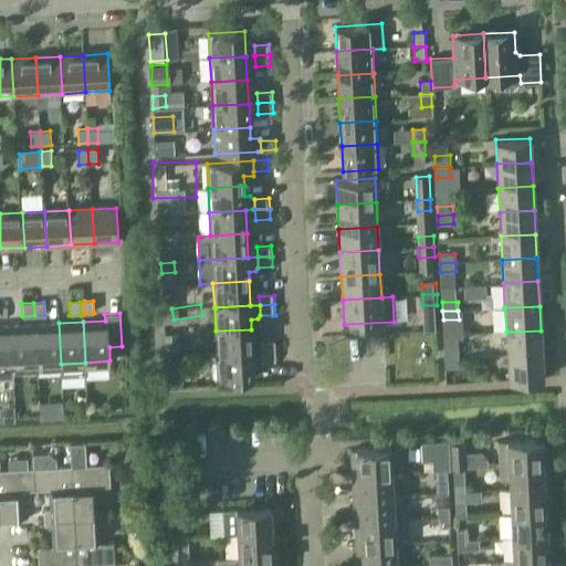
[(37,365),(61,364),(59,323),(34,325),(37,365)]
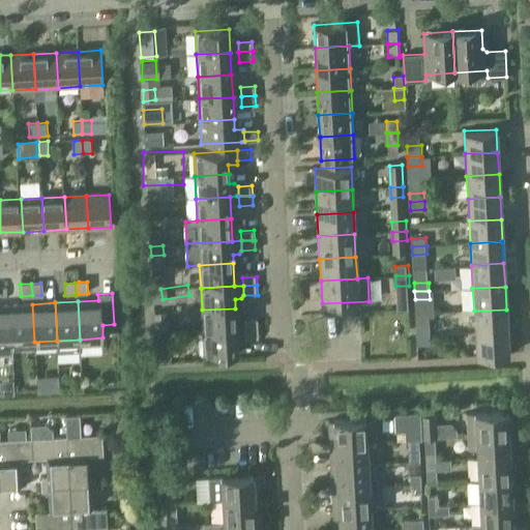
[(13,343),(34,342),(32,304),(11,305),(13,343)]
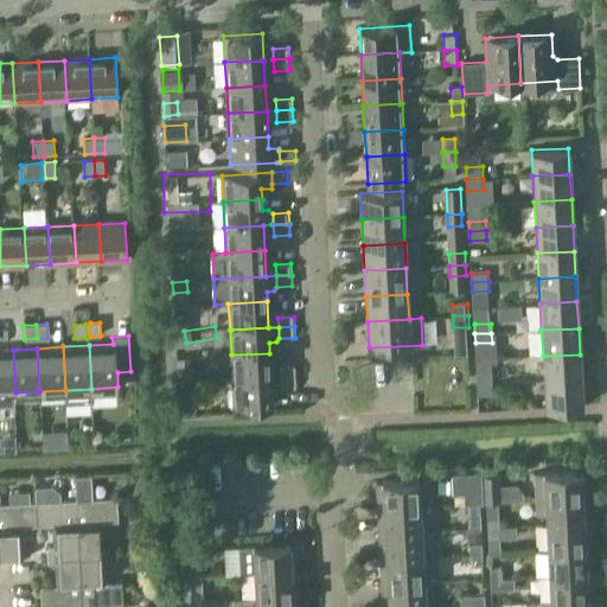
[(0,394),(16,393),(13,350),(0,350),(0,394)]
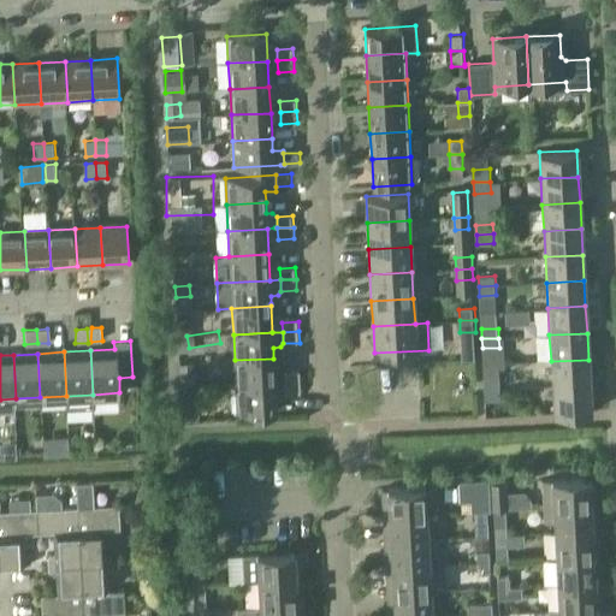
[(236,386),(276,384),(273,359),(235,360),(236,386)]
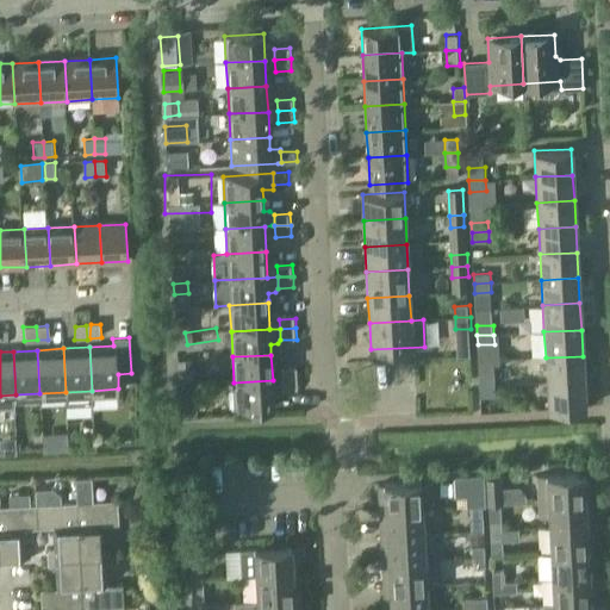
[(547,384),(584,381),(583,356),(546,358),(547,384)]
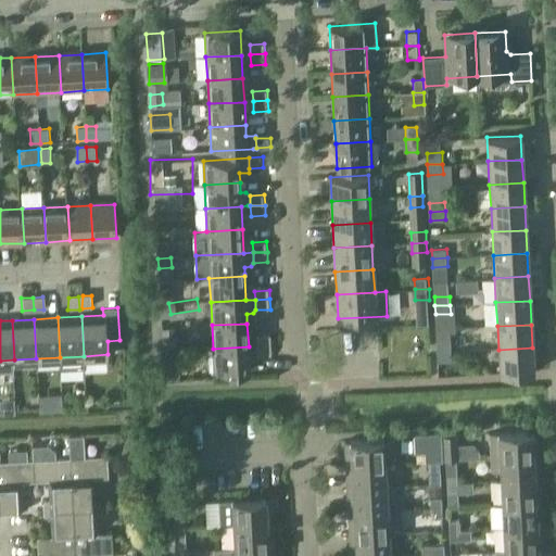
[(177,333),(162,335),(163,346),(177,345),(177,333)]
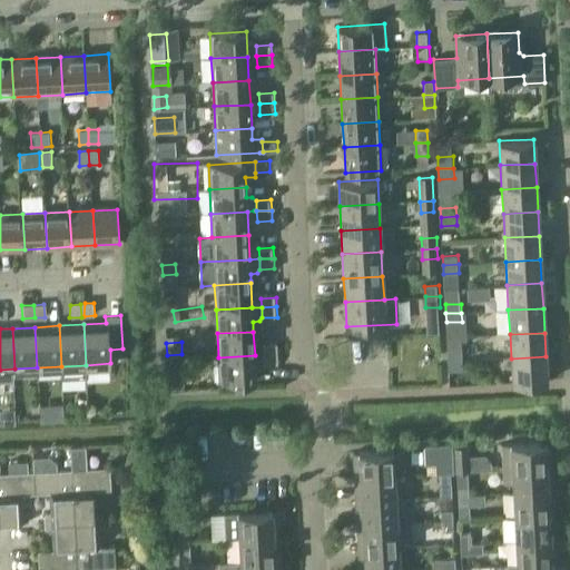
[(264,355),(279,354),(278,344),(264,344),(264,355)]
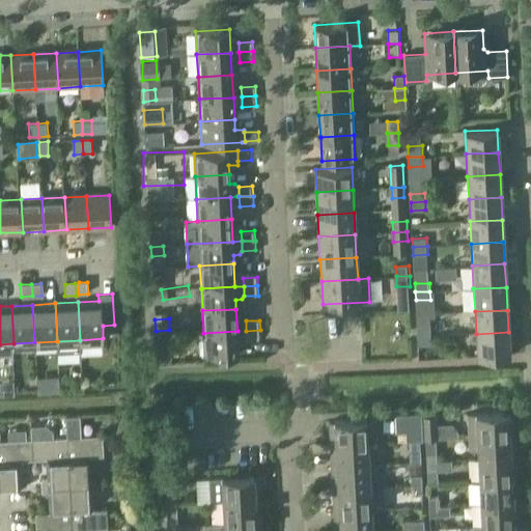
[(417,337),(431,336),(431,328),(417,329),(417,337)]
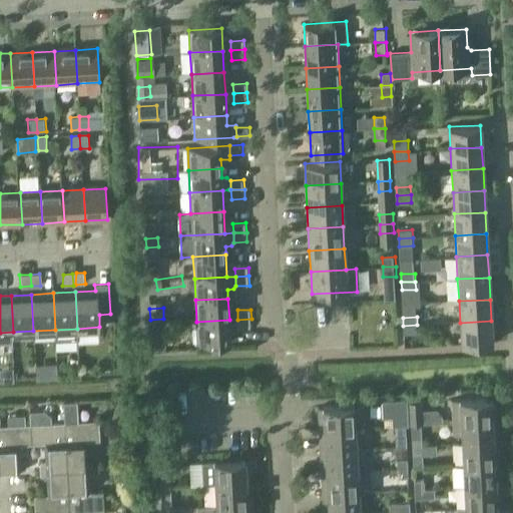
[(251,319),(237,320),(238,330),(251,329),(251,319)]
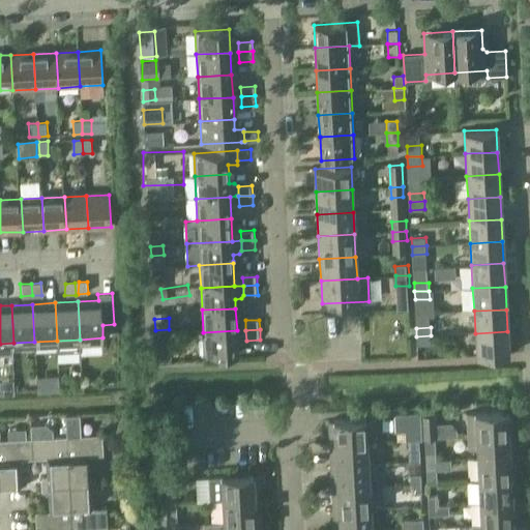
[(237,330),(203,332),(204,355),(238,353),(237,330)]
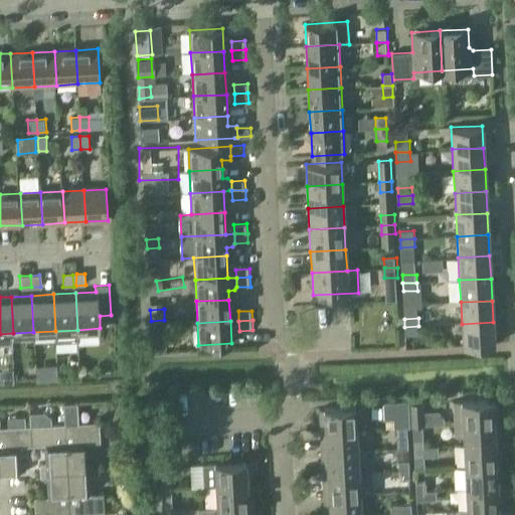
[(493,322),(462,324),(463,345),(494,344),(493,322)]
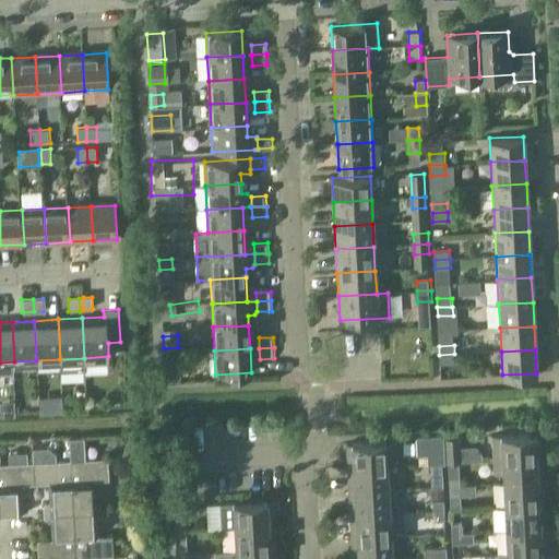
[(454,354),(439,355),(440,364),(455,364),(454,354)]
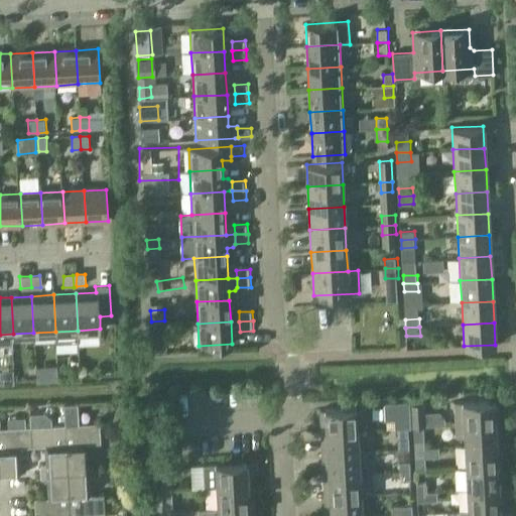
[(455,425),(499,422),(498,400),(454,402),(455,425)]
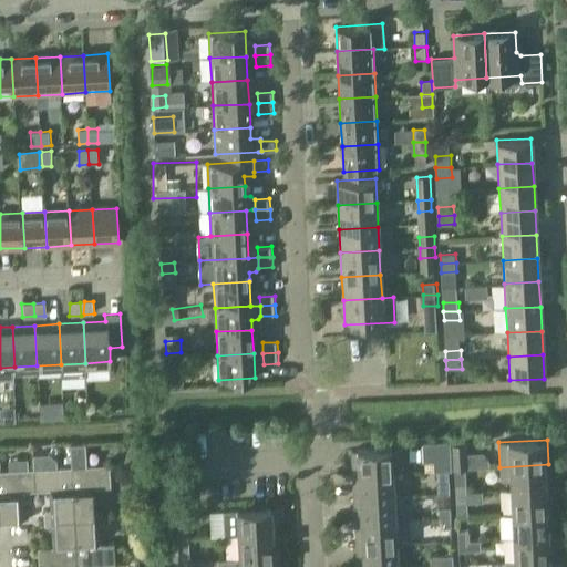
[(75,517),(96,516),(94,488),(111,487),(110,464),(85,465),(84,443),(71,444),(75,517)]
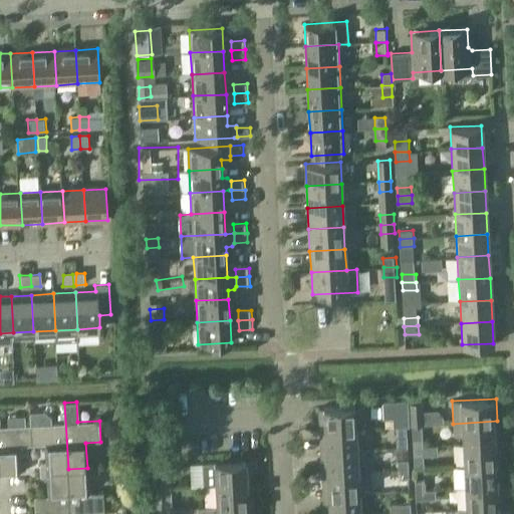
[(409,404),(411,426),(425,424),(424,403),(409,404)]
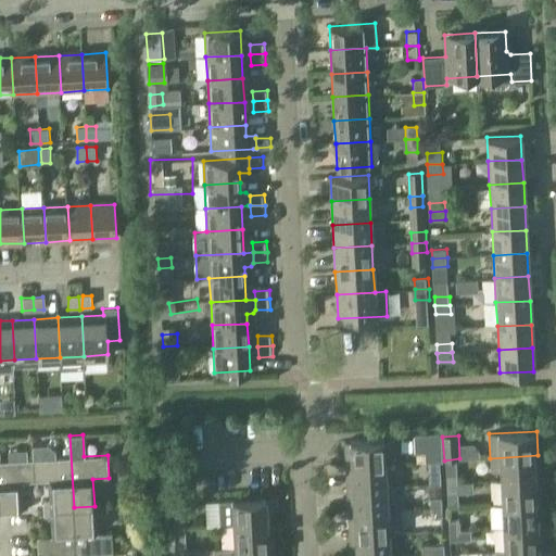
[(430,462),(442,460),(441,437),(417,438),(418,453),(428,452),(429,462),(430,462)]
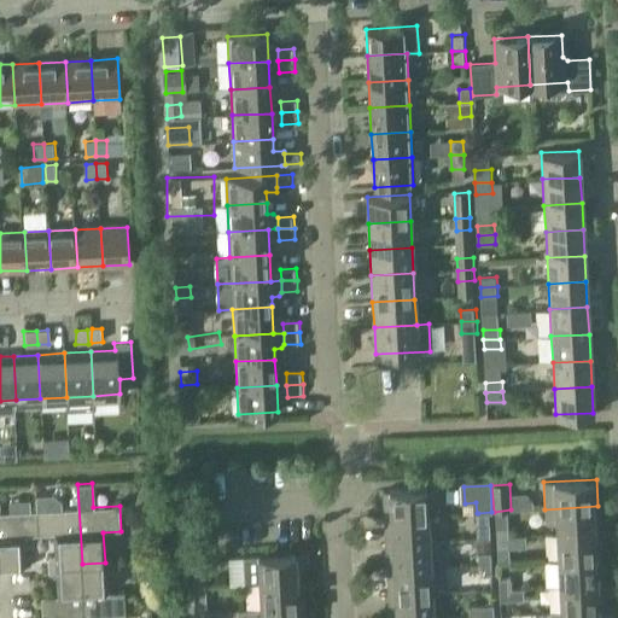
[(436,488),(407,490),(383,491),(384,518),(427,516),(427,507),(436,506),(436,488)]
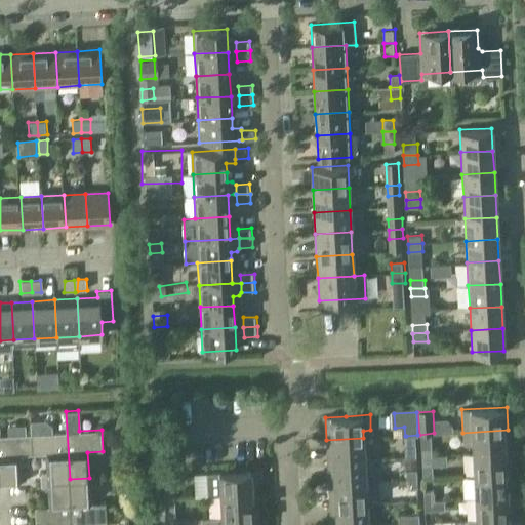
[(45,420),(31,421),(33,454),(46,453),(47,473),(43,473),(41,476),(41,485),(44,488),(48,488),(47,480),(70,479),(67,432),(52,433),(52,428),(45,420)]
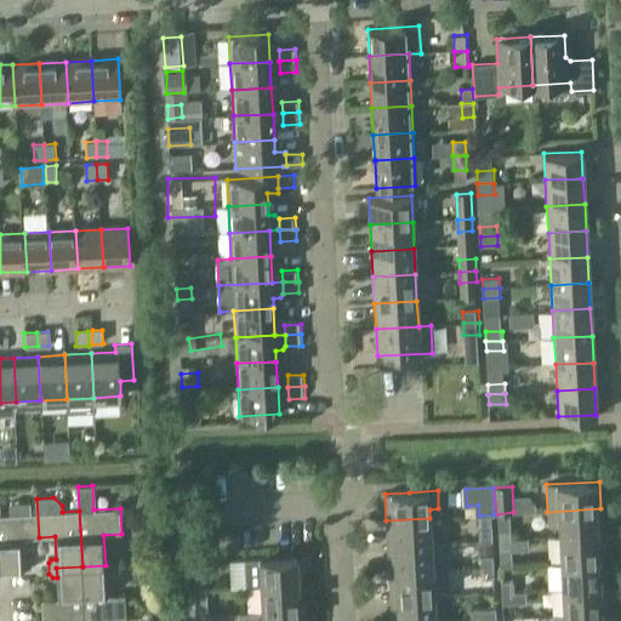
[(10,514),(0,514),(0,569),(30,568),(33,564),(33,558),(30,557),(23,557),(22,539),(39,537),(38,513),(29,513),(29,502),(9,502),(10,514)]
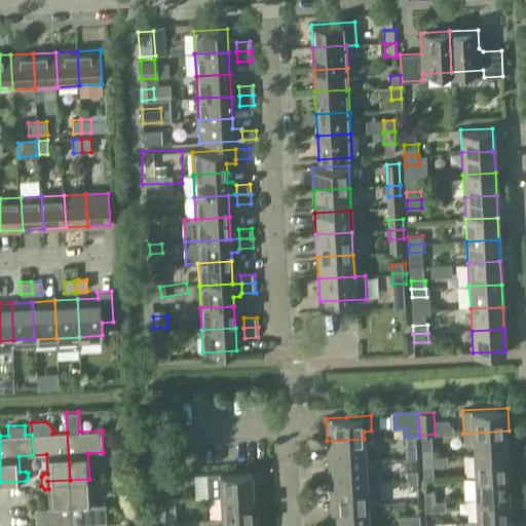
[(474,455),(511,453),(509,430),(463,434),(464,446),(473,446),(474,455)]
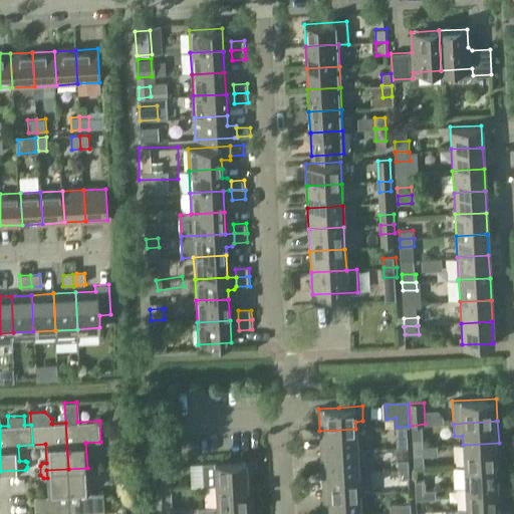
[(321,453),(356,451),(355,429),(319,431),(321,453)]
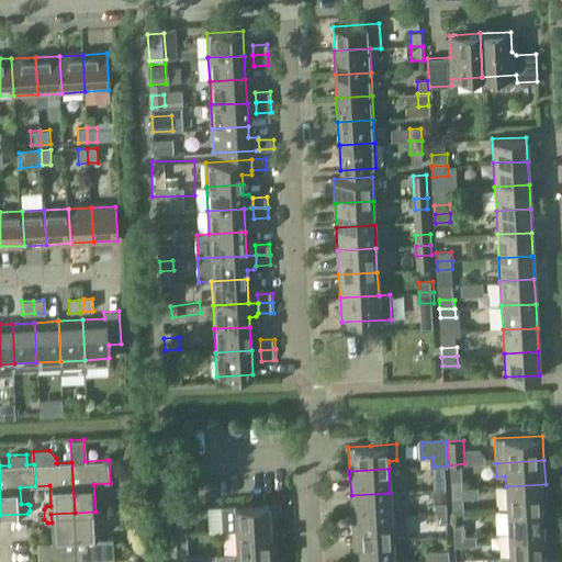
[(453,490),(464,489),(463,479),(452,480),(453,490)]
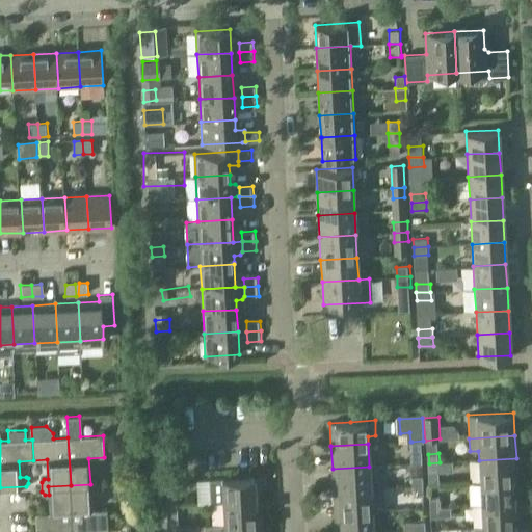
[(480,482),(517,480),(516,458),(479,460),(480,482)]
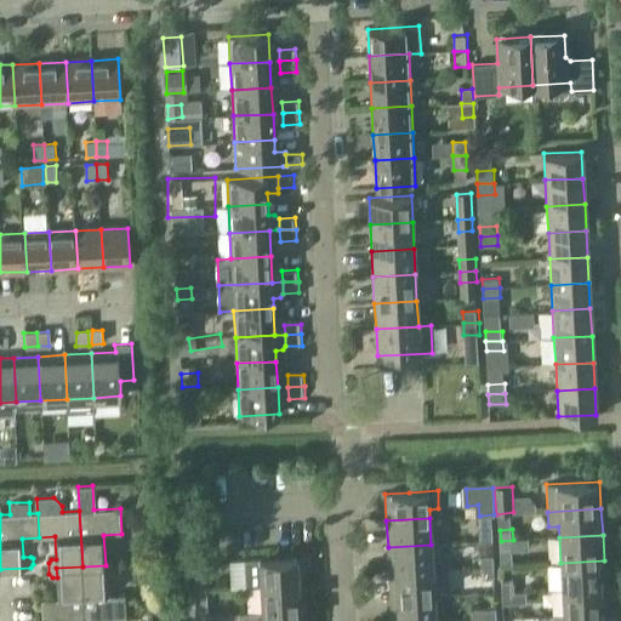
[(513,540),(501,541),(501,552),(513,552),(513,540)]
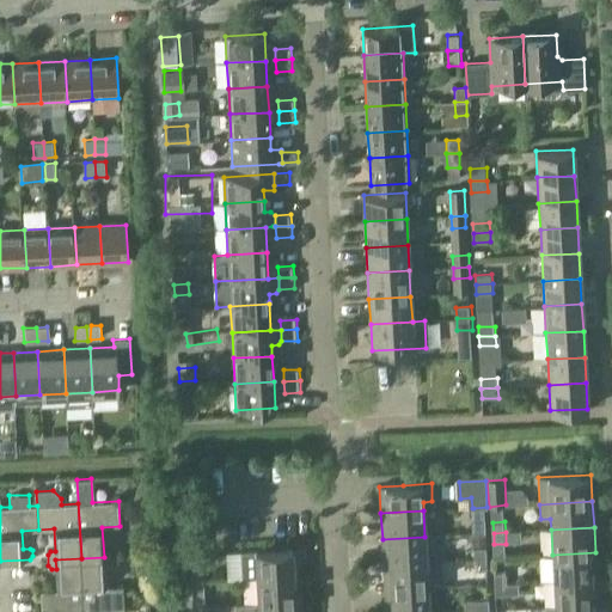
[(476,545),(489,544),(488,533),(475,534),(476,545)]
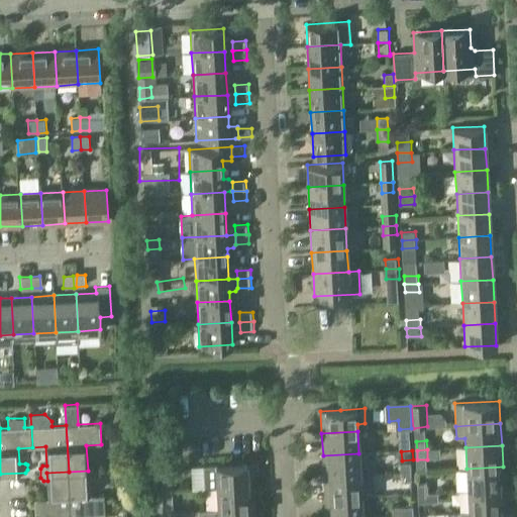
[(324,477),(360,475),(358,453),(323,455),(324,477)]
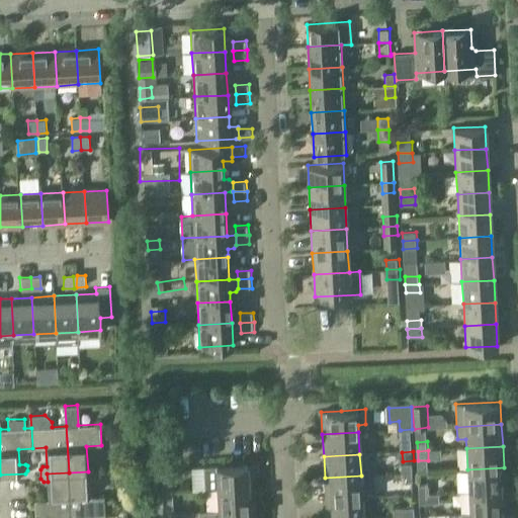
[(218,489),(253,488),(252,464),(205,467),(206,490),(218,489)]
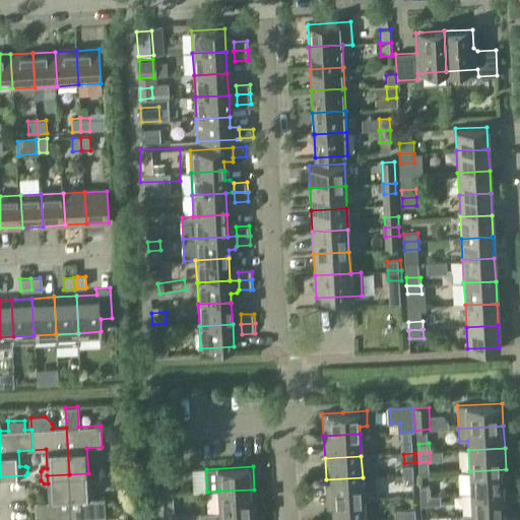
[(404,475),(415,475),(415,466),(404,466),(404,475)]
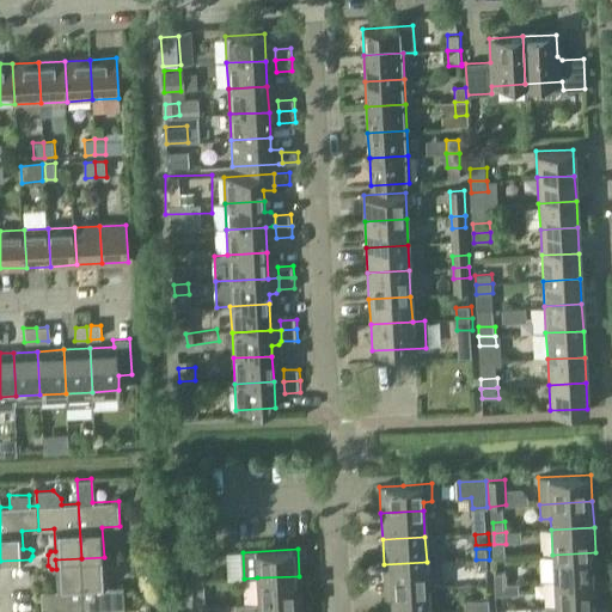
[(554,581),(597,579),(595,552),(552,555),(554,581)]
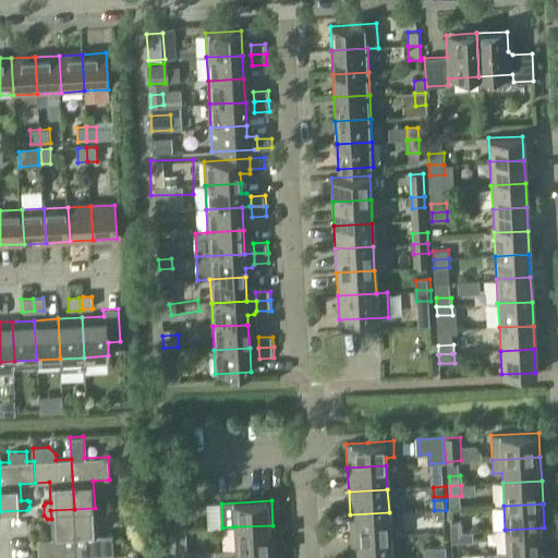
[(95,508),(74,509),(76,557),(89,557),(91,557),(113,556),(112,535),(96,536),(95,517),(105,516),(107,513),(107,509),(105,507),(95,508)]
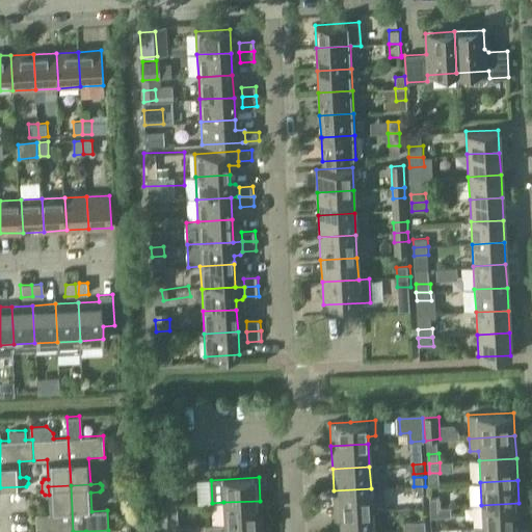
[(36,531),(73,531),(71,485),(48,486),(49,495),(50,513),(35,514),(36,531)]
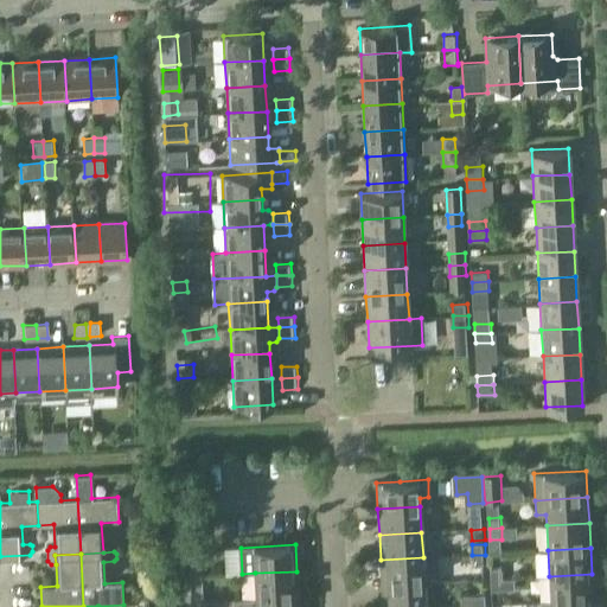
[(485,555),(472,555),(473,566),(486,564),(485,555)]
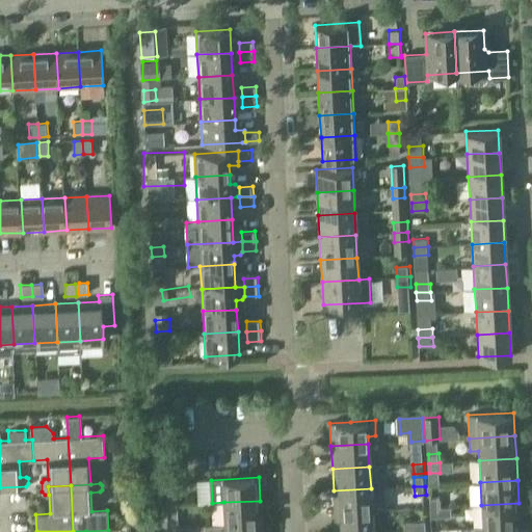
[(335,513),(372,511),(371,488),(334,490),(335,513)]
